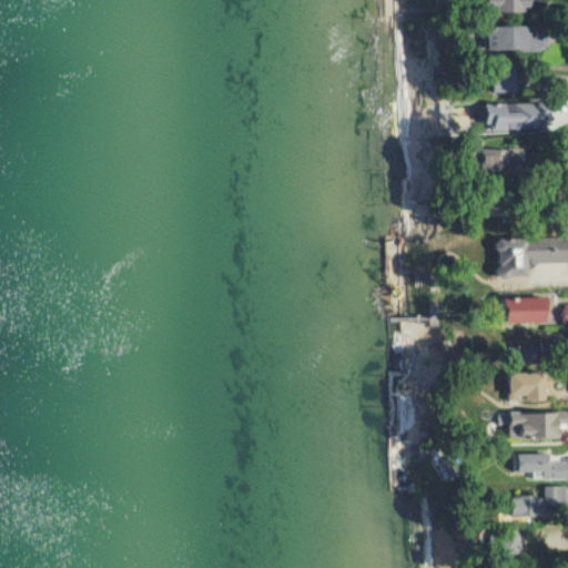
[(486,0),(487,10),(530,11),(530,0),(486,0)]
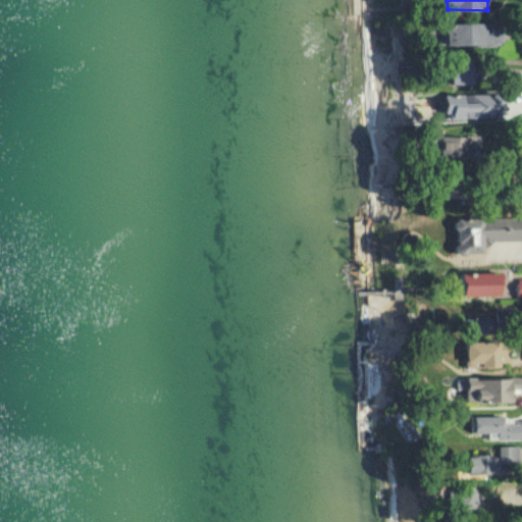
[(448,46),(499,45),(499,23),(447,25),(448,46)]
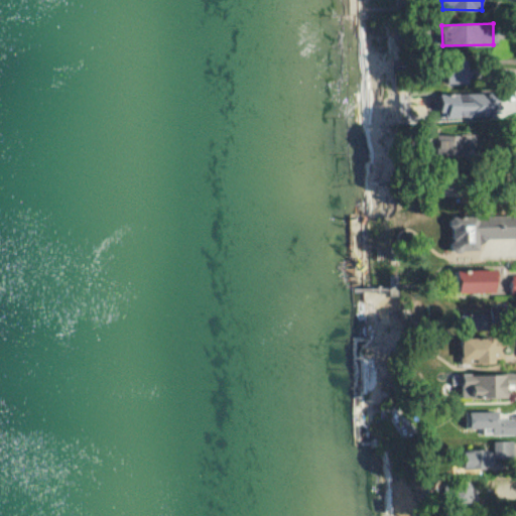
[(439,118),(489,117),(489,94),(439,94),(439,118)]
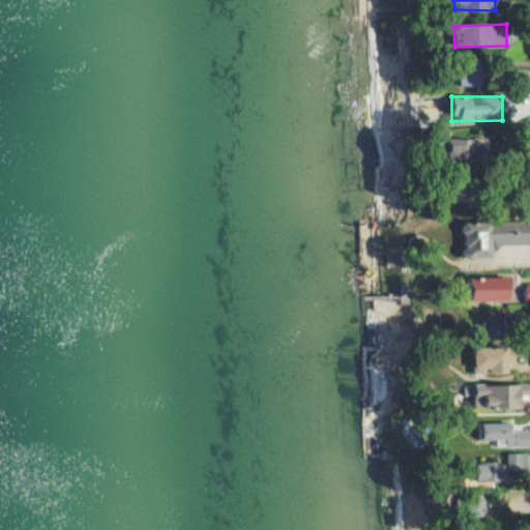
[(529,223),(489,224),(489,244),(529,243),(529,223)]
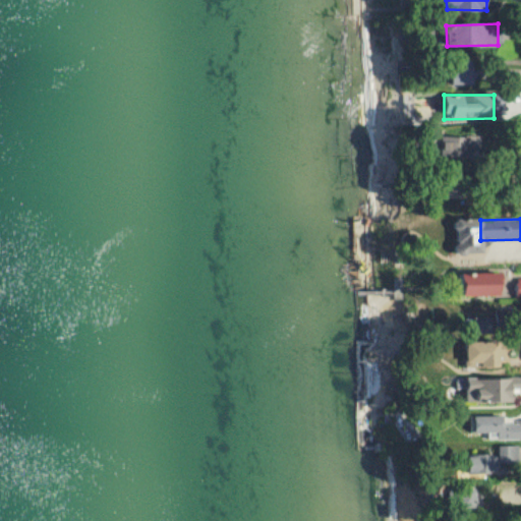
[(501,275),(462,273),(461,295),(500,296),(501,275)]
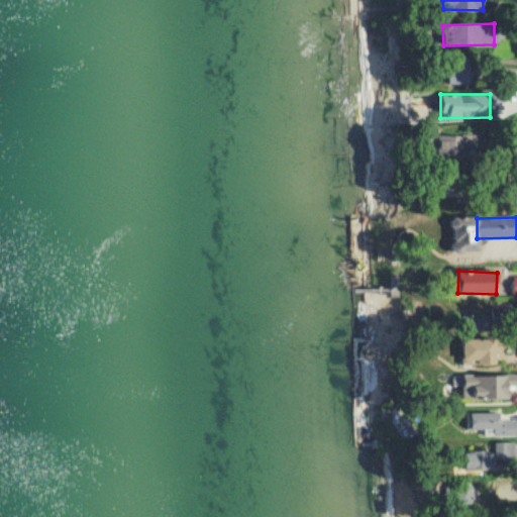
[(461,365),(472,365),(472,363),(501,363),(501,340),(461,339),(461,365)]
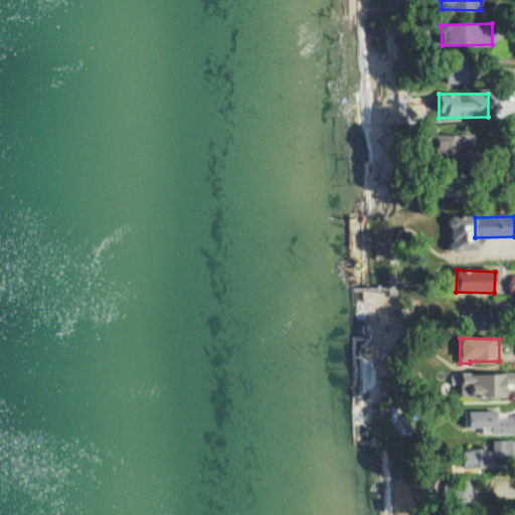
[(506,396),(506,384),(514,383),(514,373),(460,373),(460,396),(506,396)]
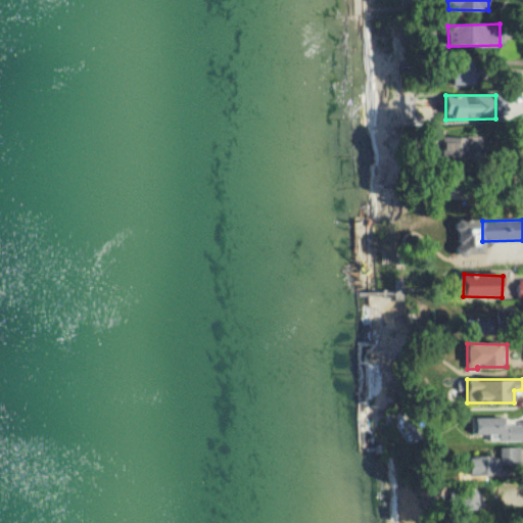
[(498,441),(522,440),(522,422),(506,423),(506,418),(475,419),(475,435),(498,434),(498,441)]
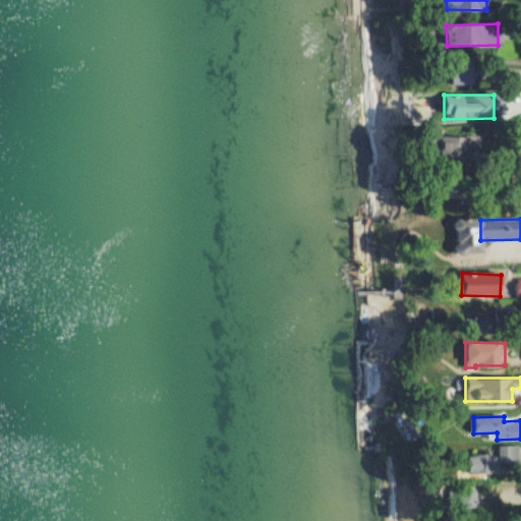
[(498,462),(516,461),(516,448),(497,449),(498,462)]
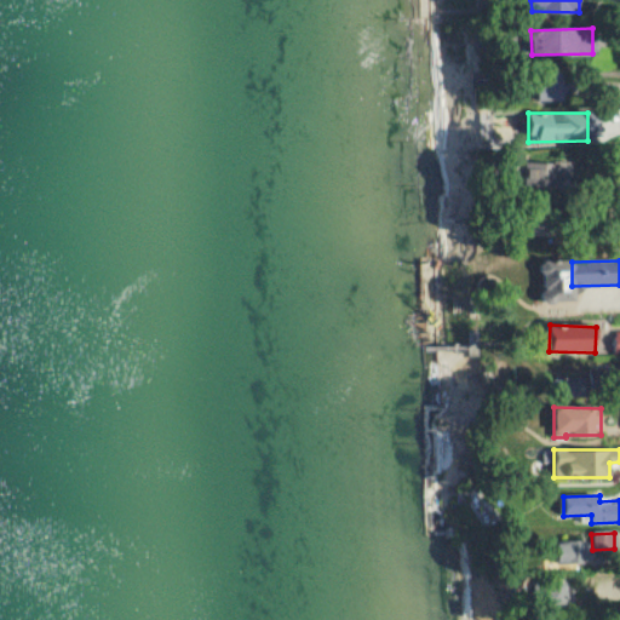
[(556,562),(591,563),(591,545),(556,544),(556,562)]
